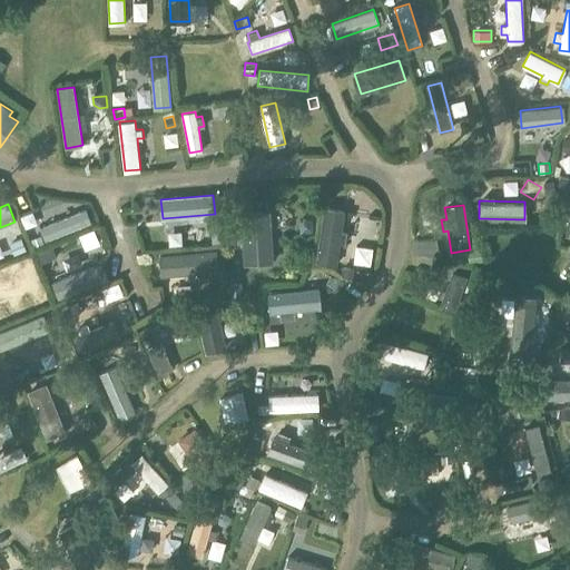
[(45,239),(90,222),(85,208),(40,226),(45,239)]
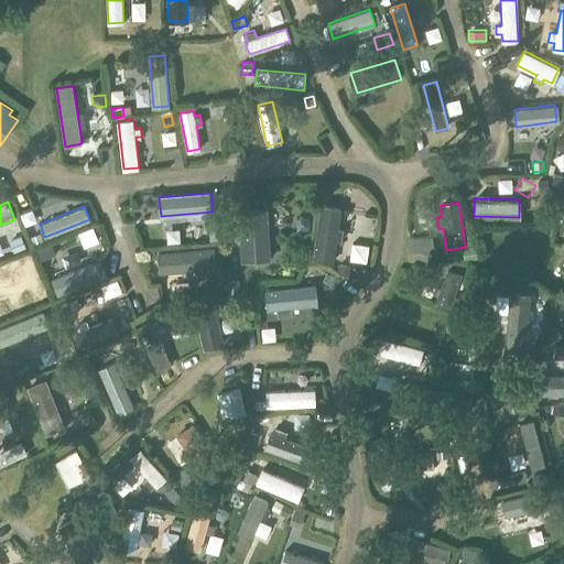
[(343,208),(322,206),(314,260),(334,263),(337,240),(343,241),(344,230),(338,229),(343,208)]
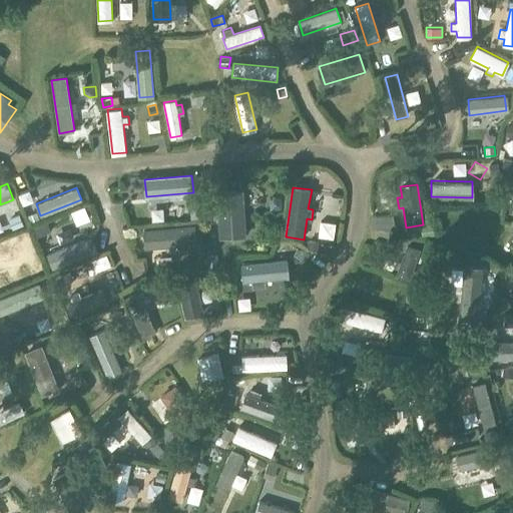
[(218,191),(221,236),(246,235),(244,189),(218,191)]
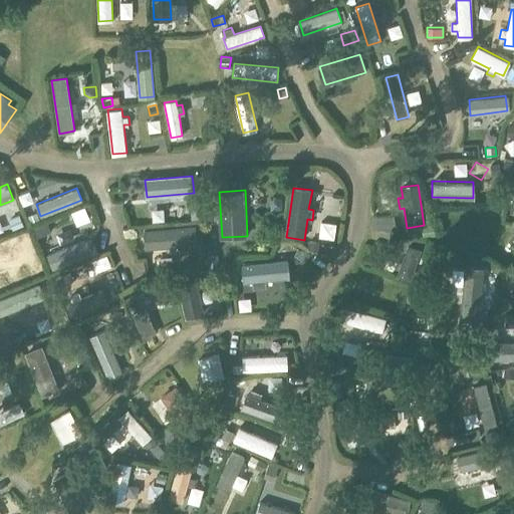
[(197,204),(186,205),(188,218),(198,217),(197,204)]
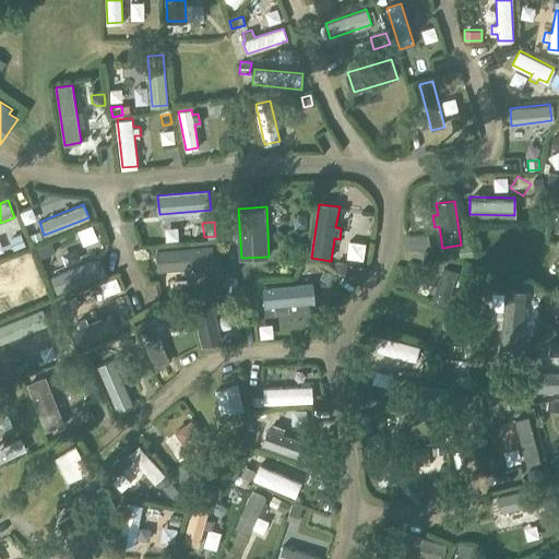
[(31,235),(34,242),(44,238),(40,230),(31,235)]
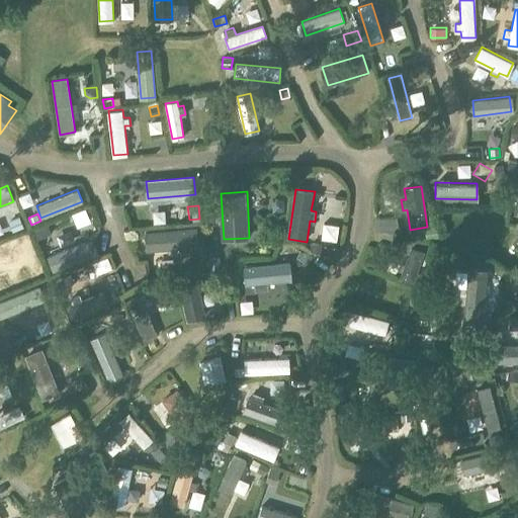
[(10,221),(14,231),(23,227),(19,217),(10,221)]
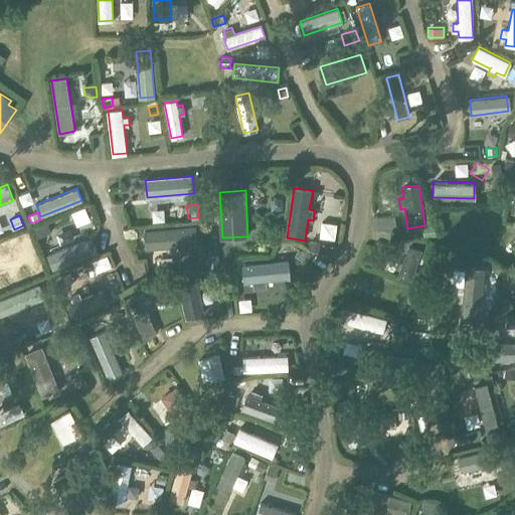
[(47,223),(34,228),(37,237),(51,232),(47,223)]
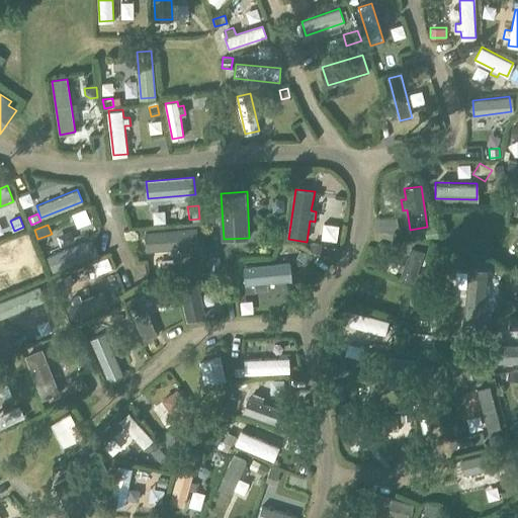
[(435,227),(425,228),(427,237),(436,236),(435,227)]
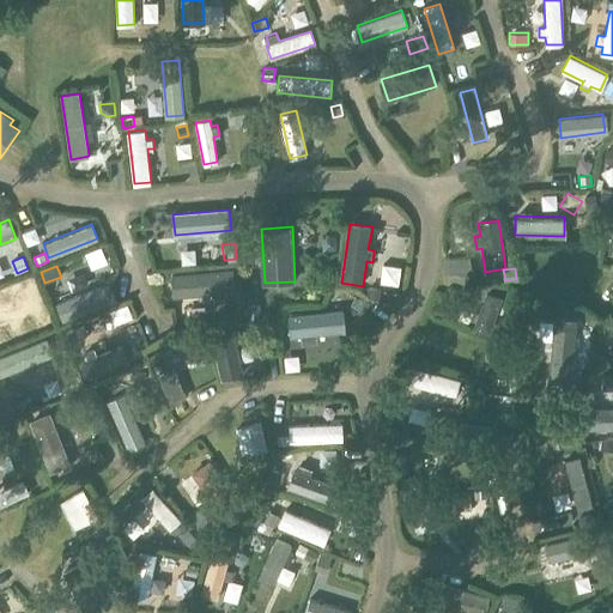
[(235,290),(232,269),(173,275),(175,296),(235,290)]
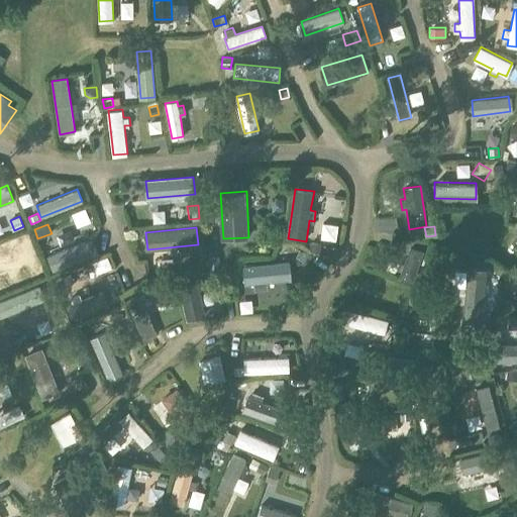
[(26,234),(0,245),(0,264),(33,249),(26,234)]
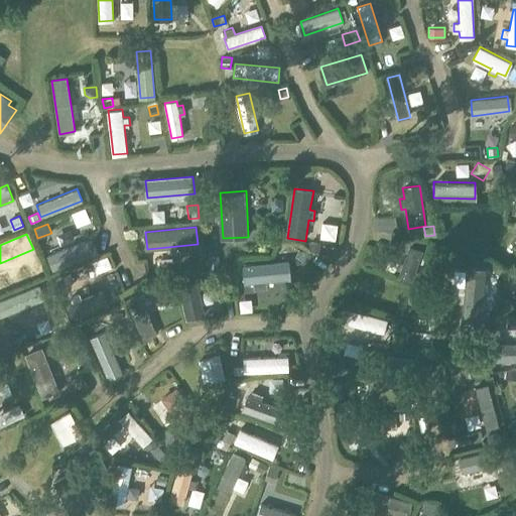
[(92,237),(47,255),(53,269),(98,252),(92,237)]
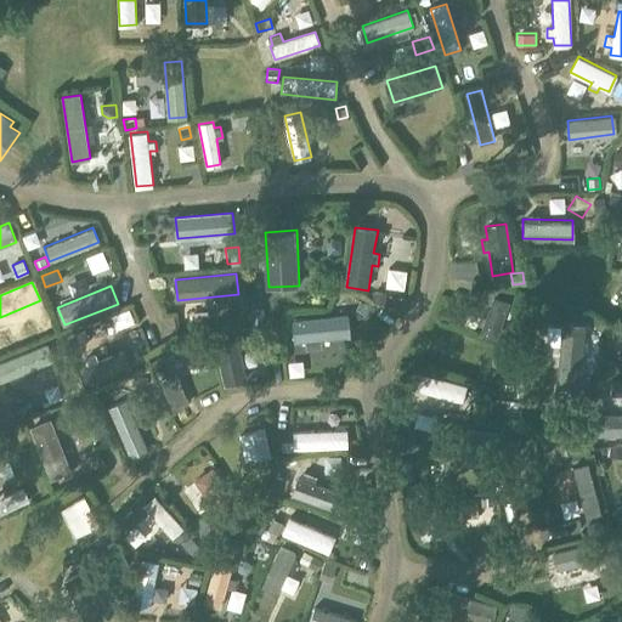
[(487,317),(501,297),(490,289),(475,310),(487,317)]
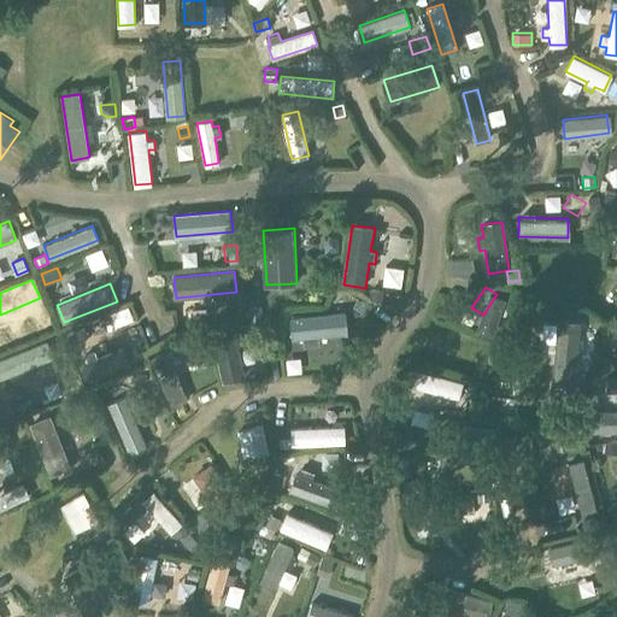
[(385,289),(372,288),(371,299),(383,300),(385,289)]
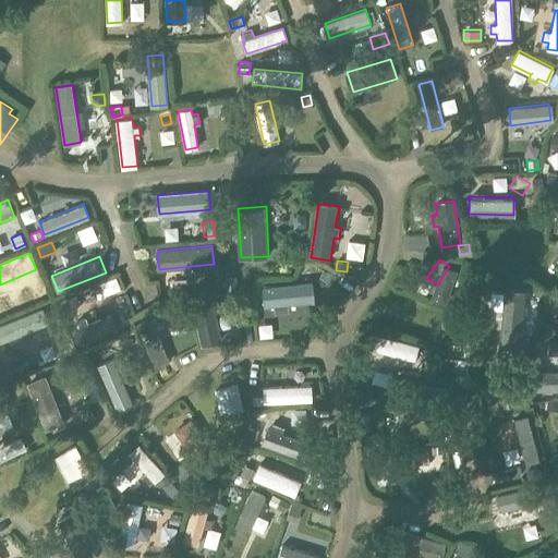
[(325,269),(320,277),(332,284),(338,276),(325,269)]
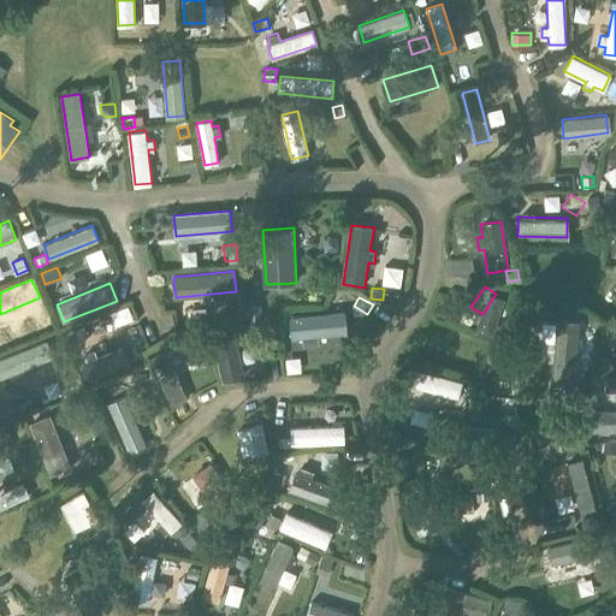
[(23,320),(48,311),(43,298),(19,308),(23,320)]
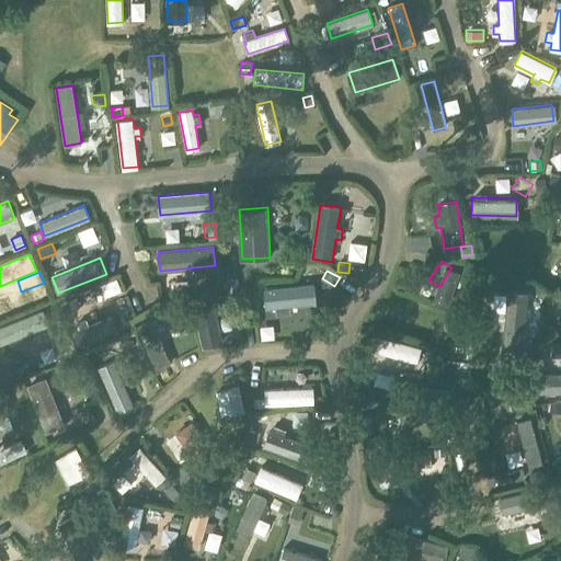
[(205,289),(217,289),(216,275),(204,276),(205,289)]
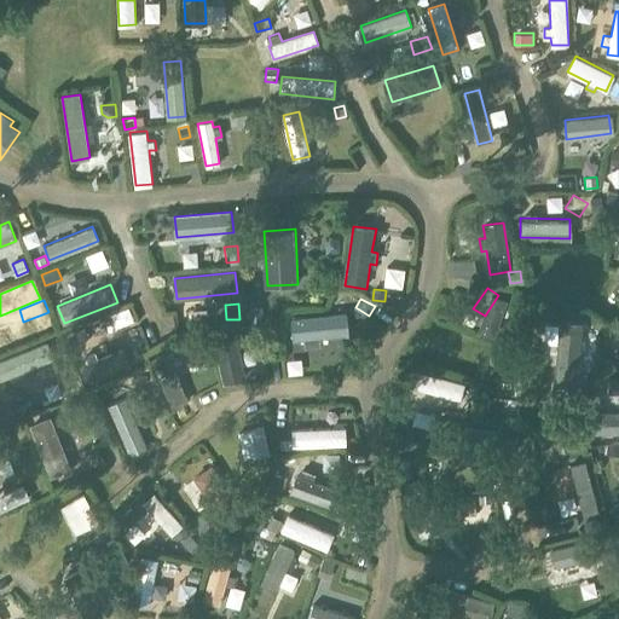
[(262,320),(262,307),(248,307),(249,322),(262,320)]
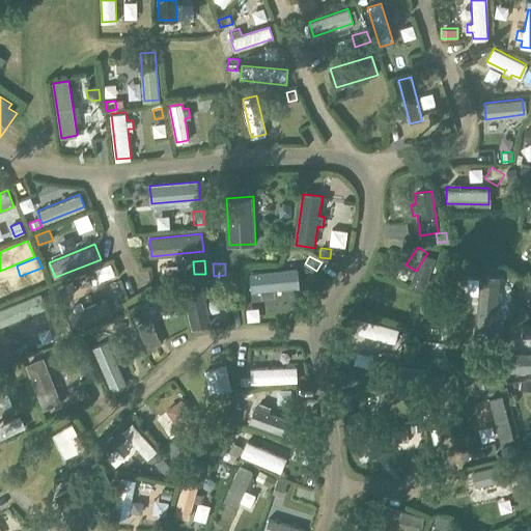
[(262,297),(275,296),(274,288),(299,286),(297,269),(250,273),(252,290),(261,290),(262,297)]
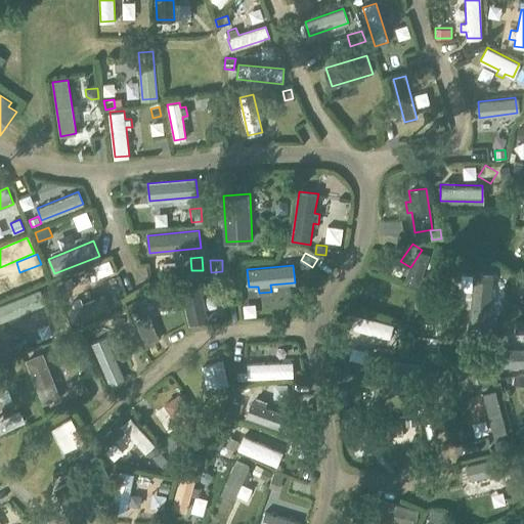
[(473,292),(471,322),(488,323),(492,271),(475,270),(475,272),(473,292)]
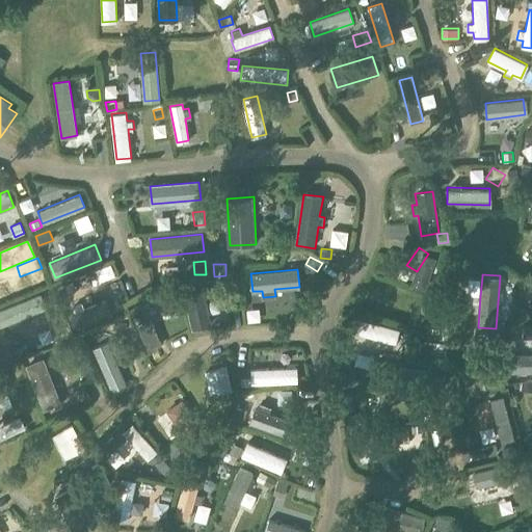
[(72,282),(56,288),(60,298),(76,291),(72,282)]
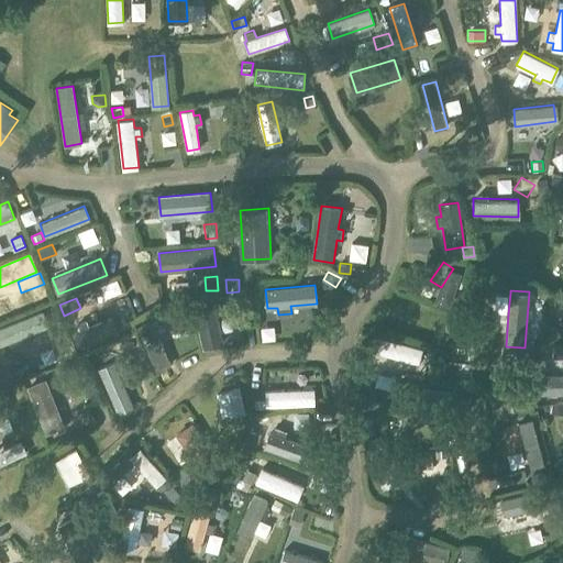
[(224,343),(213,298),(195,302),(205,348),(224,343)]
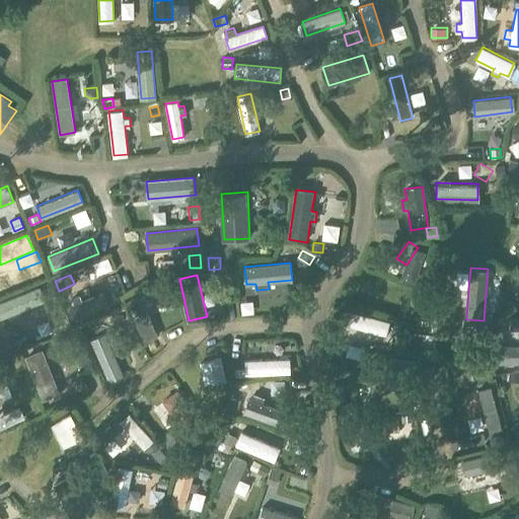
[(0,292),(8,289),(5,280),(0,282),(0,292)]
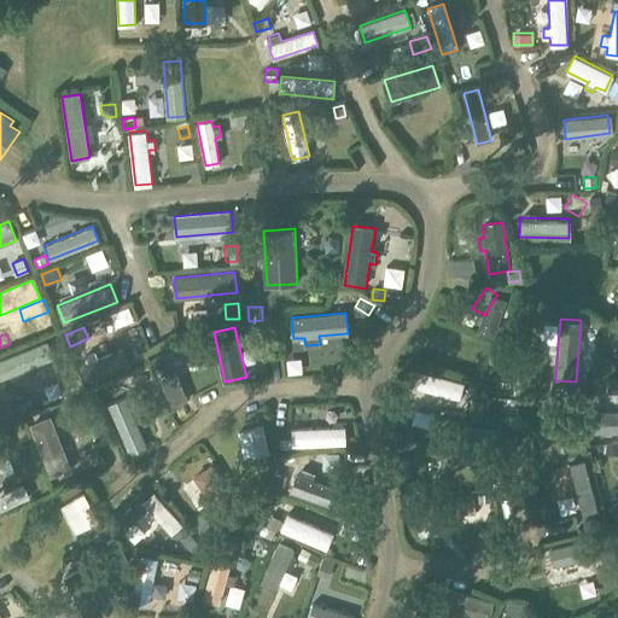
[(196,348),(208,343),(203,333),(191,338),(196,348)]
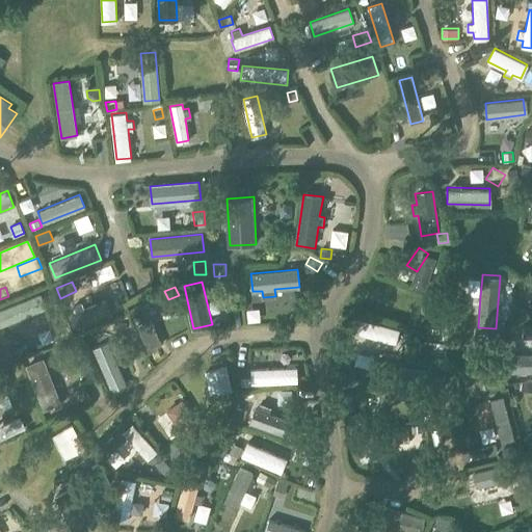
[(46,309),(41,295),(0,311),(0,320),(2,326),(46,309)]
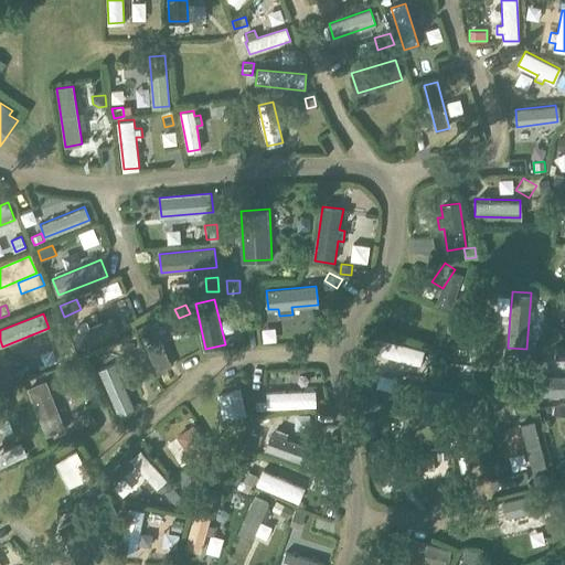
[(119,333),(113,319),(74,336),(80,349),(119,333)]
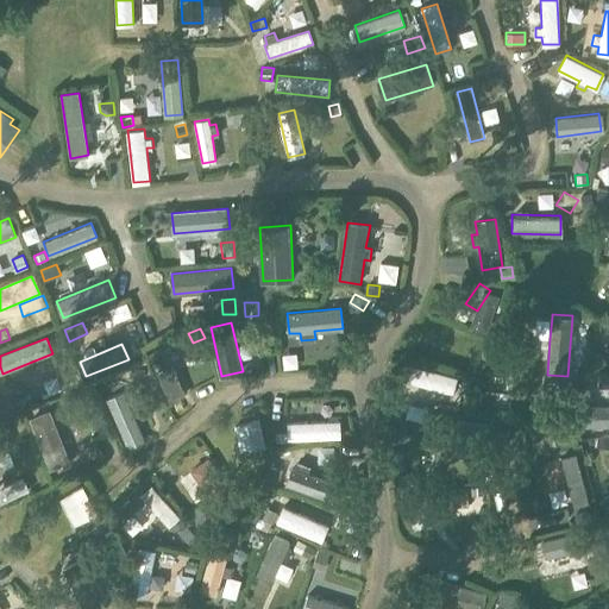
[(165,346),(151,352),(170,400),(184,394),(165,346)]
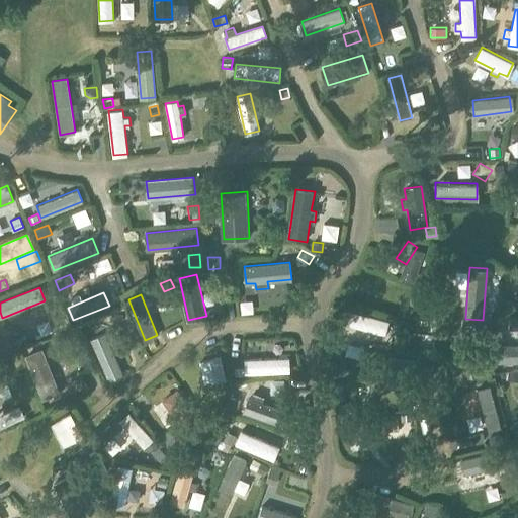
[(404,322),(405,338),(423,336),(422,321),(404,322)]
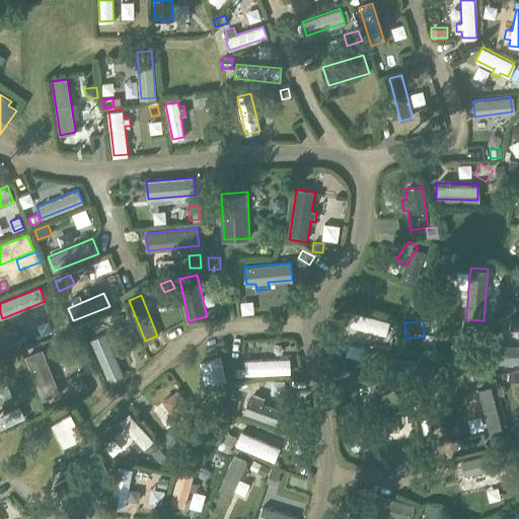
[(490,341),(503,341),(503,331),(490,331),(490,341)]
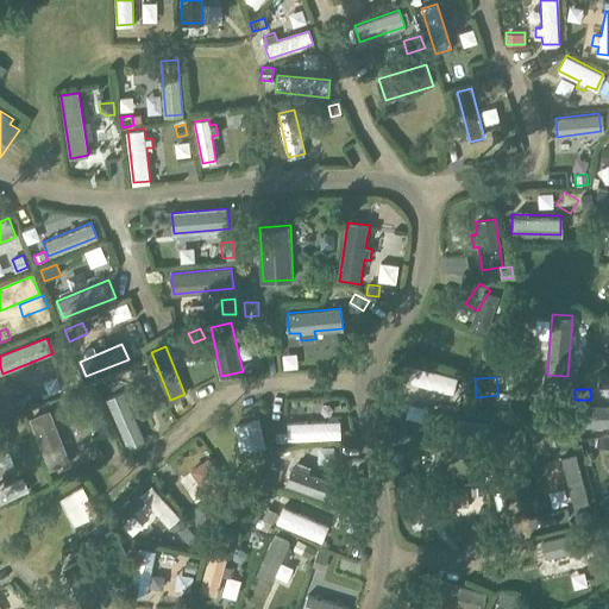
[(146,441),(126,393),(108,400),(129,449),(146,441)]
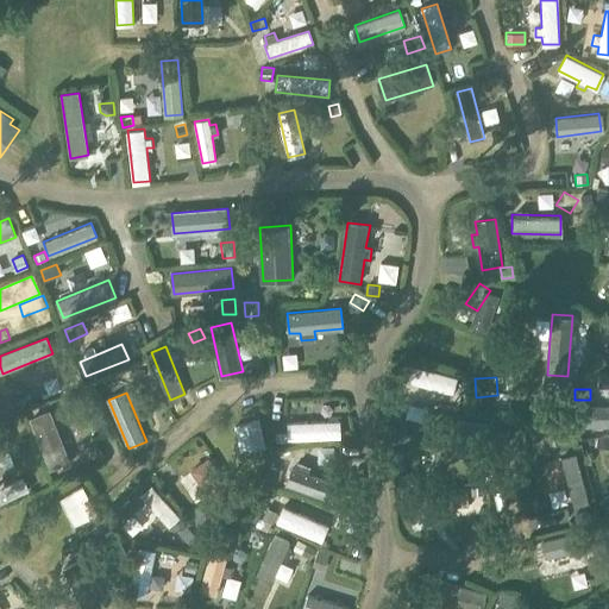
[(608,424),(608,408),(579,409),(579,425),(608,424)]
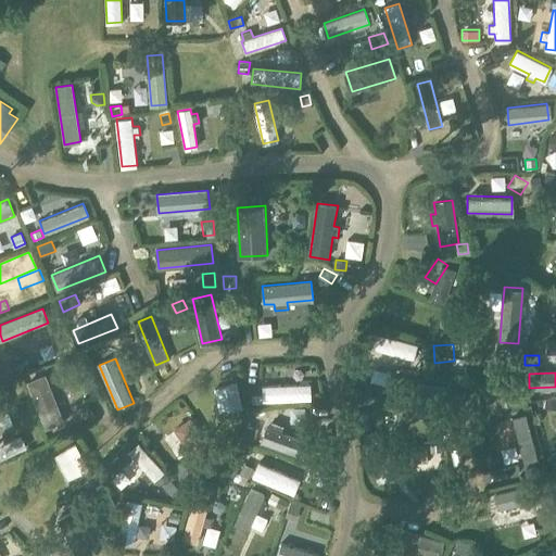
[(48,428),(65,420),(46,375),(28,381),(48,428)]
